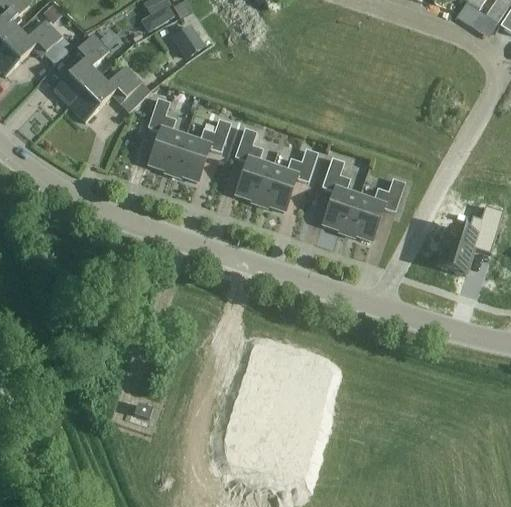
[(29,3),(26,0),(0,0),(0,14),(1,16),(0,16),(0,47),(19,29),(14,24),(21,18),(18,15),(29,3)]
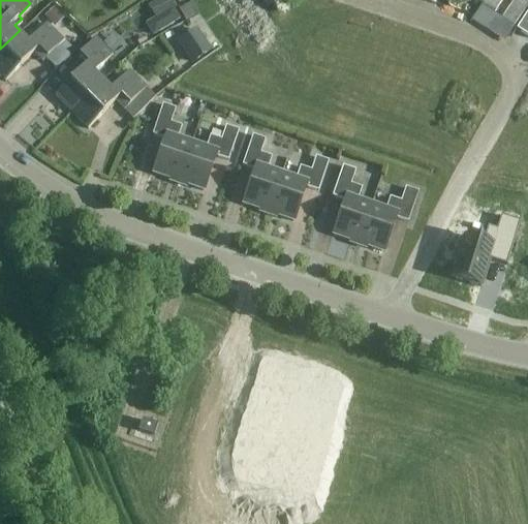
[(179,5),(185,17),(197,9),(191,0),(187,0),(179,5)]
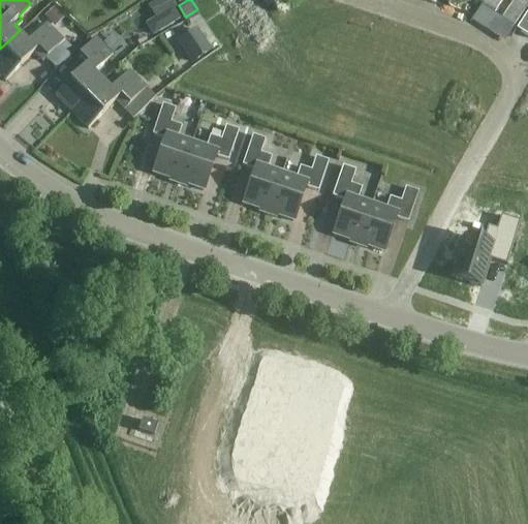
[(510,0),(501,14),(514,23),(526,0),(510,0)]
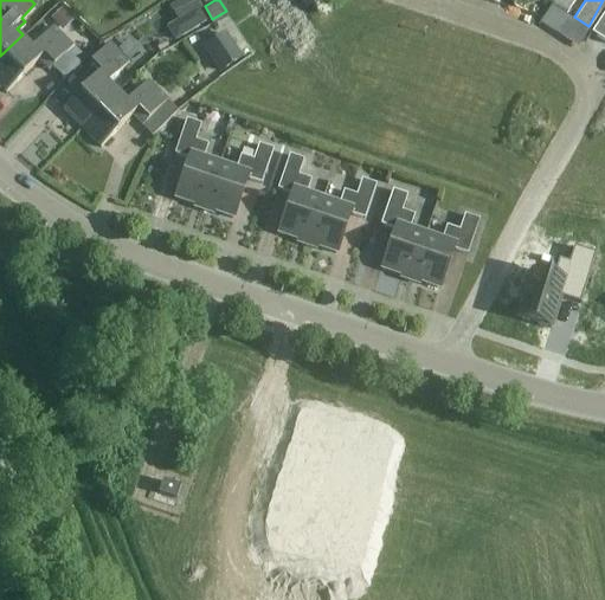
[(60,4),(50,13),(58,23),(69,12),(60,4)]
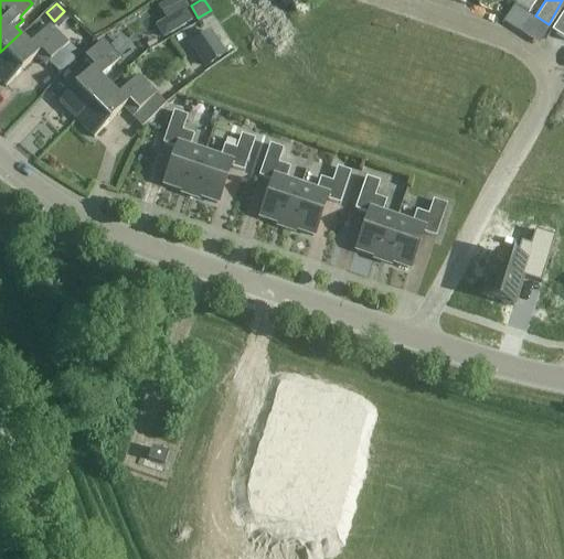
[(169,12),(177,25),(191,17),(183,3),(169,12)]
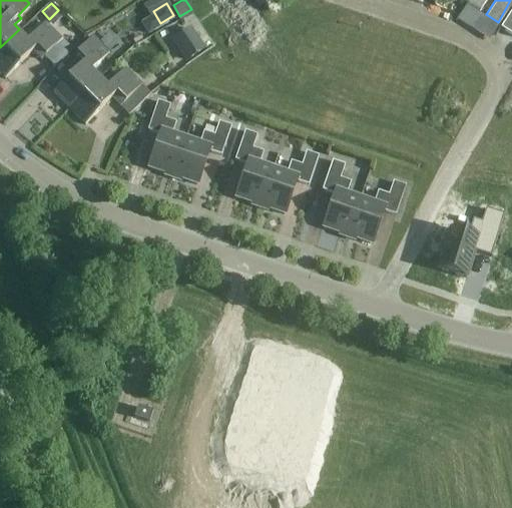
[(511,31),(511,5),(500,24),(511,31)]
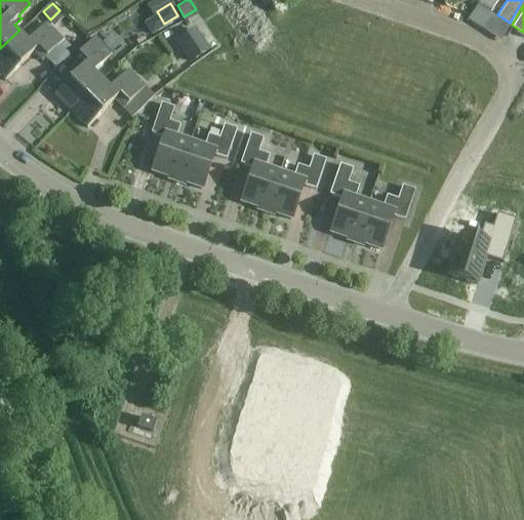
[(42,57),(63,36),(46,20),(28,38),(19,30),(0,48),(0,72),(5,77),(33,48),(42,57)]
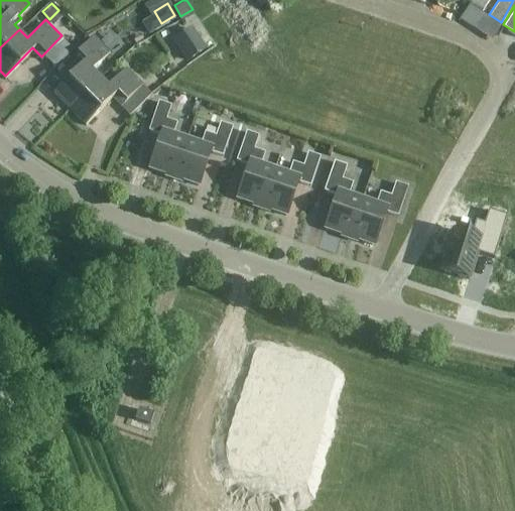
[(207,46),(191,23),(171,37),(186,59),(207,46)]
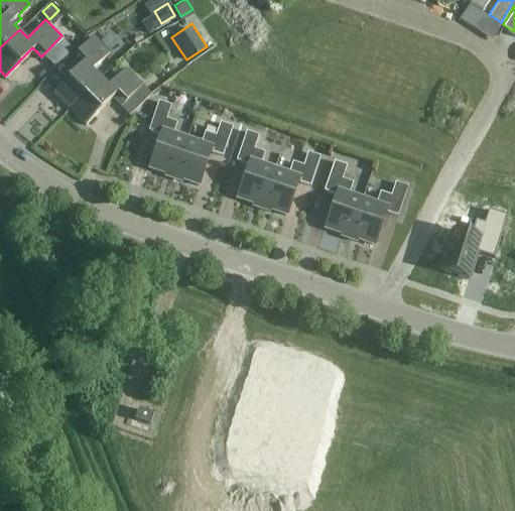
[(70,106),(100,76),(92,68),(110,49),(93,32),(73,53),(82,61),(53,90),(70,106)]
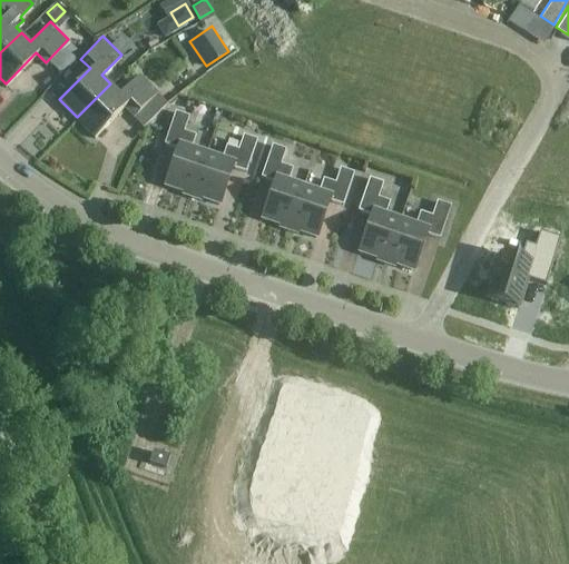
[(135,112),(157,90),(139,71),(119,91),(110,83),(77,117),(95,134),(125,104),(135,112)]
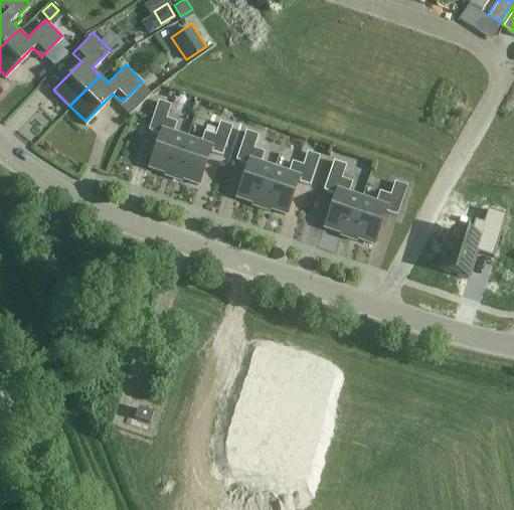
[(173,173),(187,134),(173,129),(176,119),(166,115),(170,102),(158,98),(148,127),(160,131),(149,164),(173,173)]
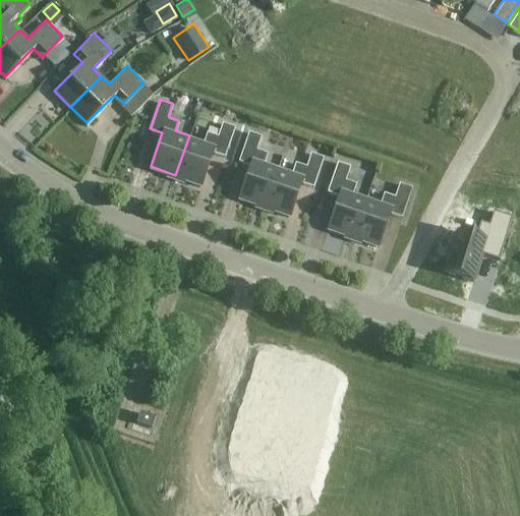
[(224,154),(234,124),(222,120),(218,133),(207,130),(203,140),(189,135),(175,175),(200,183),(213,150),(224,154)]
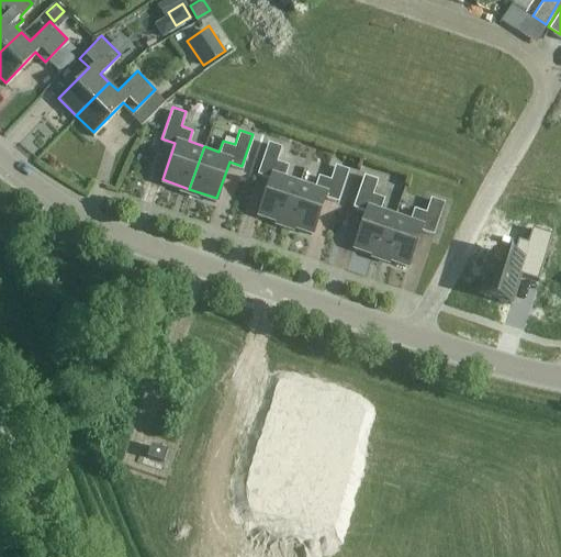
[(285,222),(300,179),(284,174),(289,163),(277,158),(281,144),(268,140),(257,171),(270,176),(258,212),(285,222)]
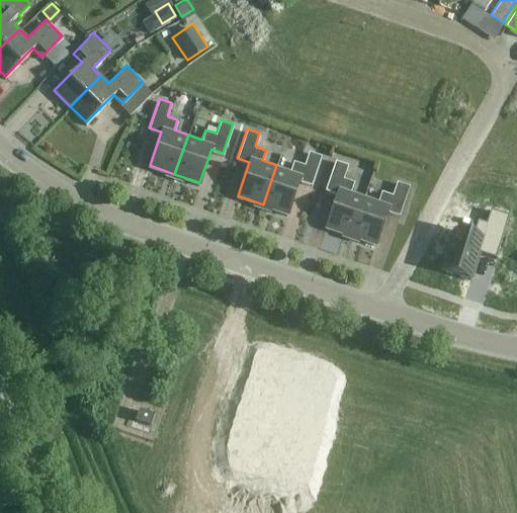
[(312,183),(321,154),(309,150),(305,163),(293,159),(290,170),(276,165),(263,204),(287,212),(299,179),(312,183)]
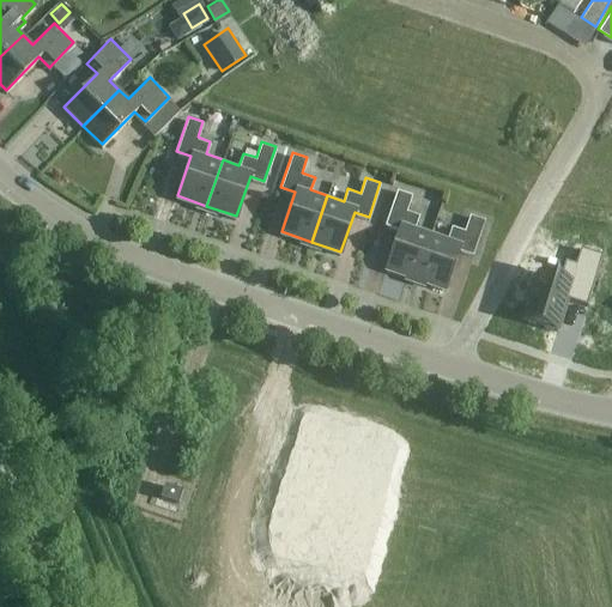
[(416,277),(431,231),(414,225),(419,213),(406,208),(412,193),(397,188),(385,223),(399,228),(386,267),(416,277)]
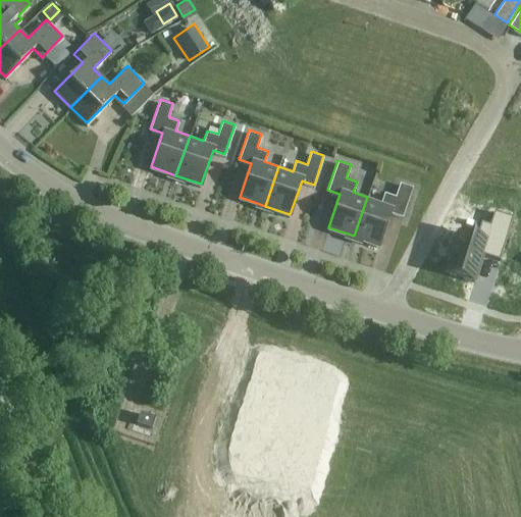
[(403,215),(412,186),(400,182),(396,195),(384,191),(381,201),(367,197),(354,236),(378,245),(391,211),(403,215)]
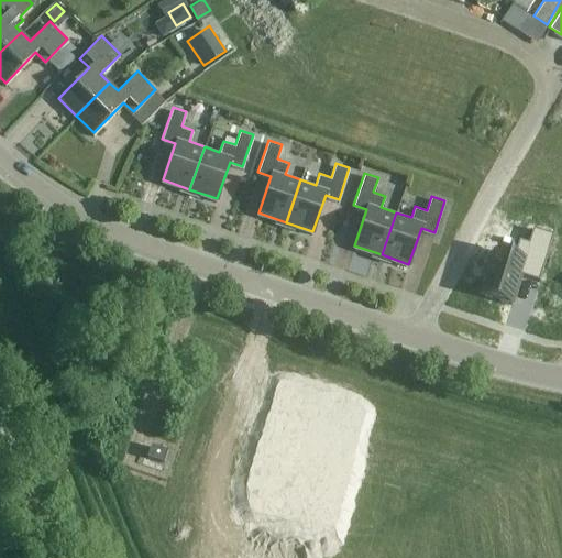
[(494,247),(481,291),(510,301),(519,273),(538,279),(552,232),(532,226),(528,239),(518,237),(513,252),(494,247)]
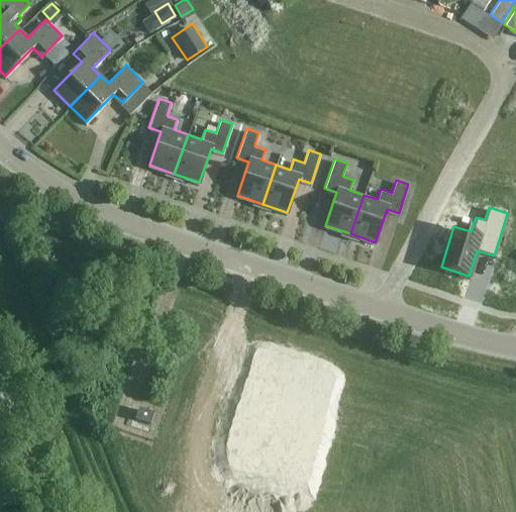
[(153,411),(138,406),(135,416),(150,421),(153,411)]
